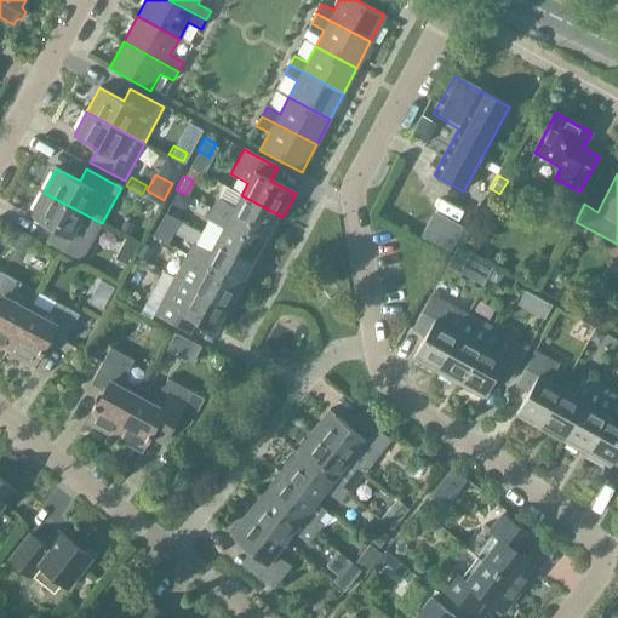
[(176,190),(170,201),(181,207),(187,195),(176,190)]
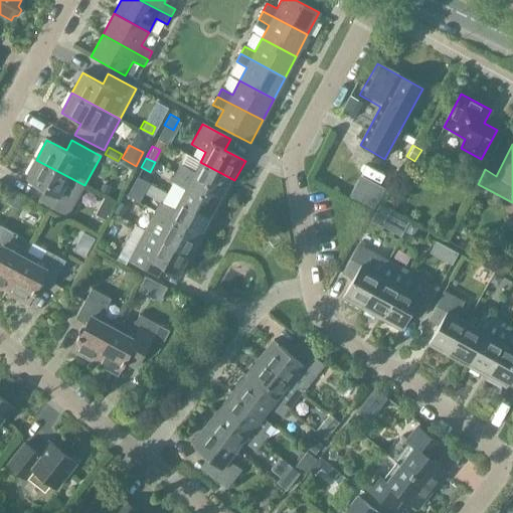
[(84,185),(36,160),(25,180),(45,190),(39,201),(67,216),(84,185)]
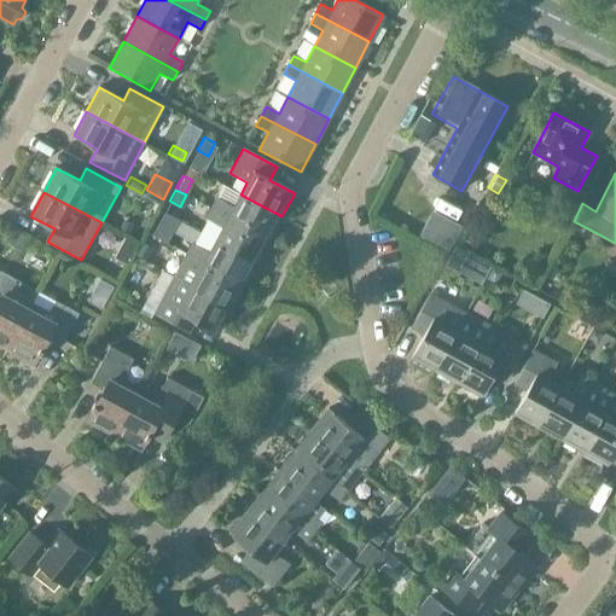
[(218,198),(210,209),(269,240),(282,216),(240,195),(233,207),(218,198)]
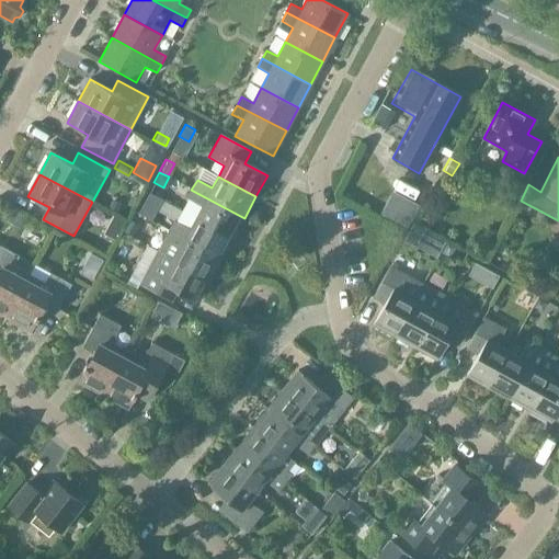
[(202,207),(195,218),(234,238),(244,218),(191,190),(186,198),(202,207)]
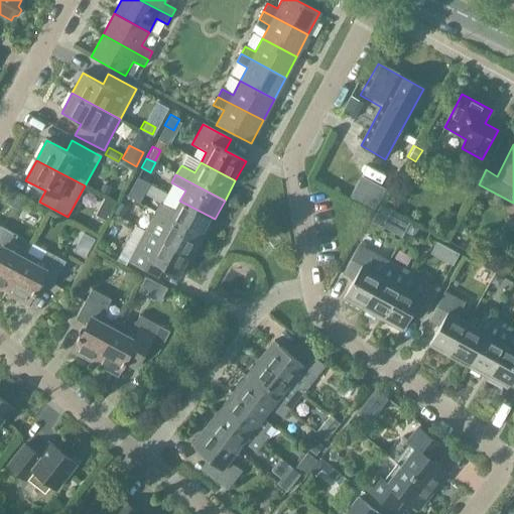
[(136,176),(126,195),(137,201),(146,182),(136,176)]
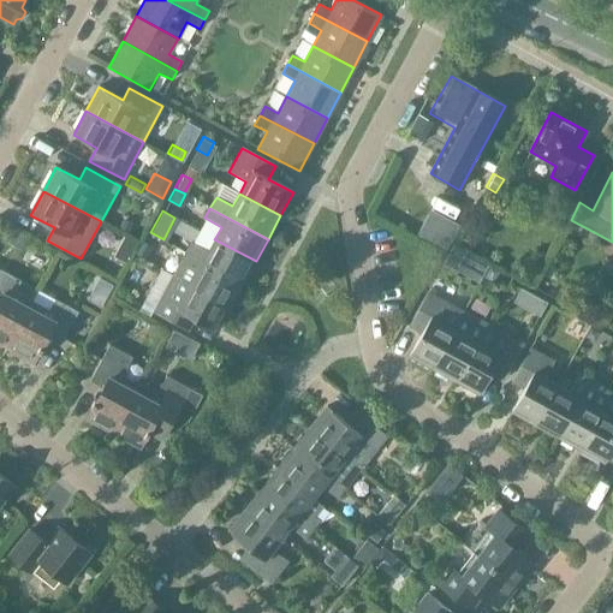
[(123,218),(118,226),(126,231),(131,222),(123,218)]
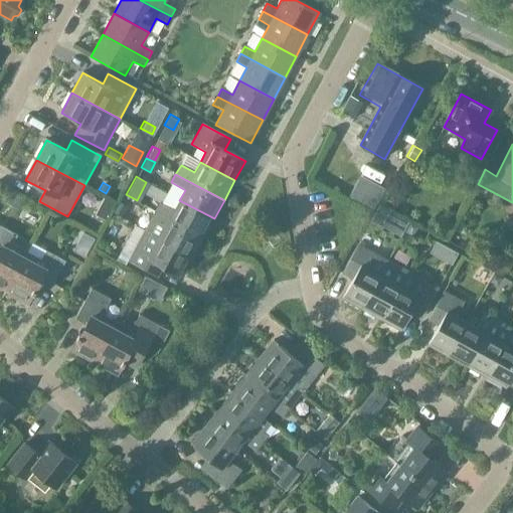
[(371,189),(363,202),(371,207),(379,194),(371,189)]
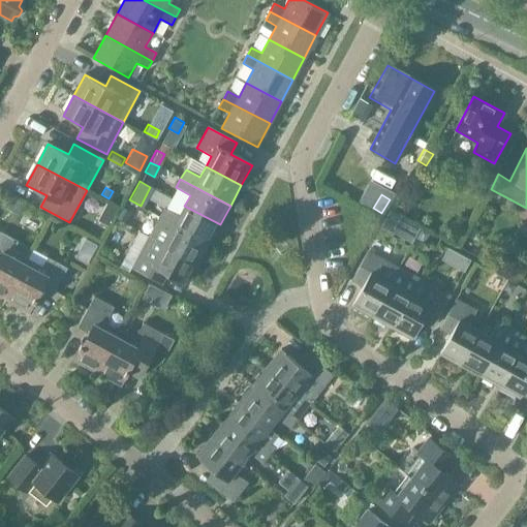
[(8,195),(3,206),(18,213),(23,203),(8,195)]
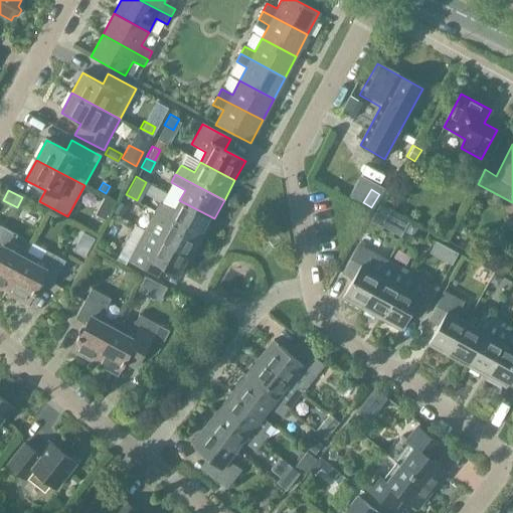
[(389,191),(382,203),(393,209),(399,197),(389,191)]
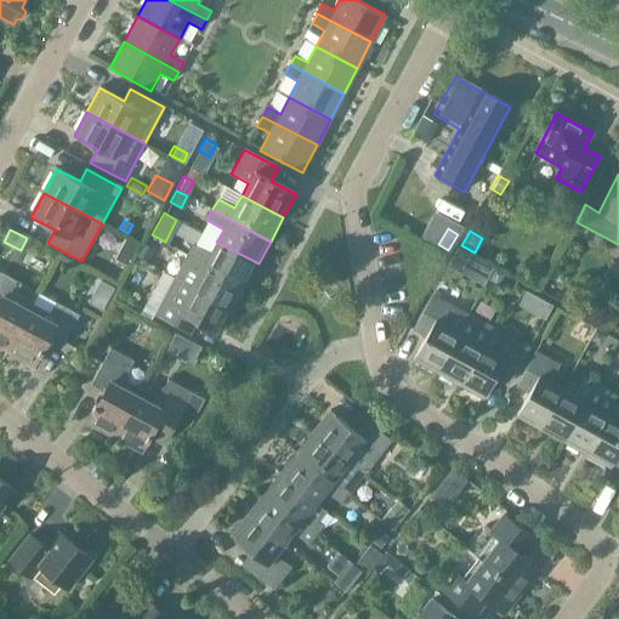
[(193,245),(187,256),(246,287),(259,263),(216,242),(210,255),(193,245)]
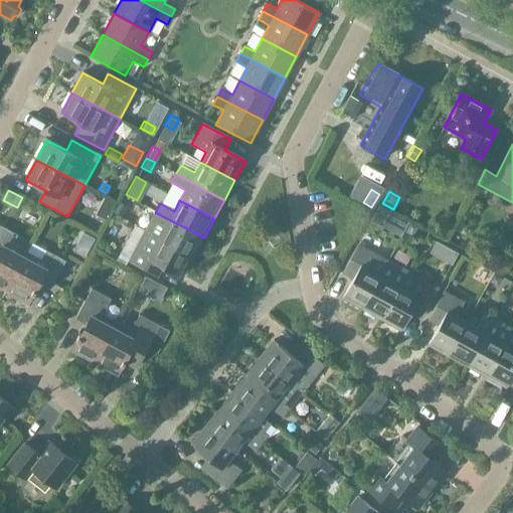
[(118,202),(113,212),(121,216),(126,207),(118,202)]
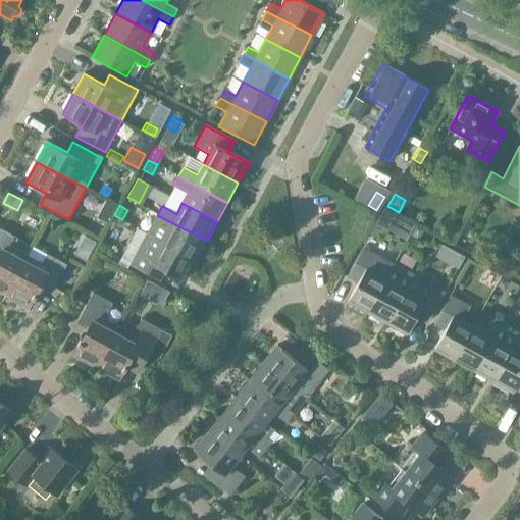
[(382,207),(375,220),(386,226),(394,213),(382,207)]
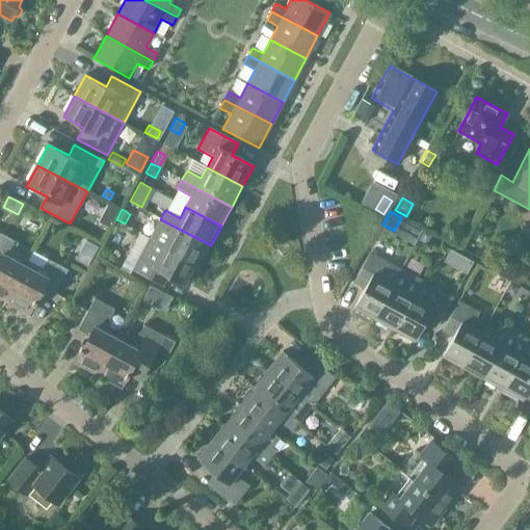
[(150,238),(151,239),(200,265),(211,245),(160,219),(150,238)]
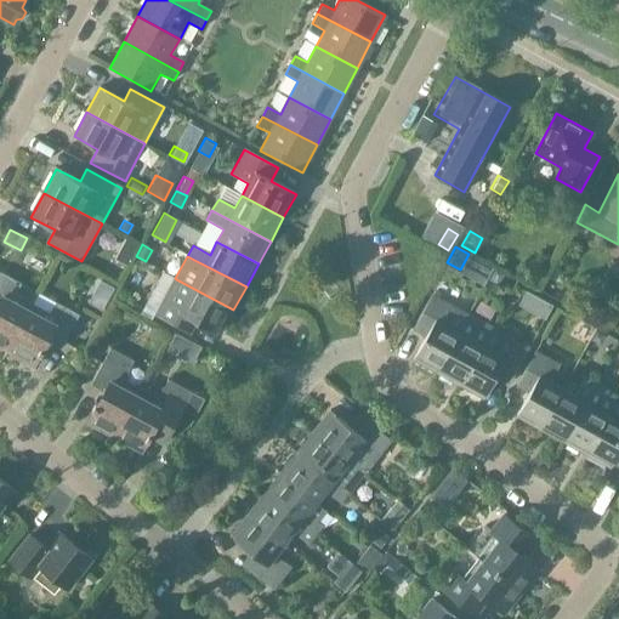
[(492,266),(487,276),(495,280),(500,271),(492,266)]
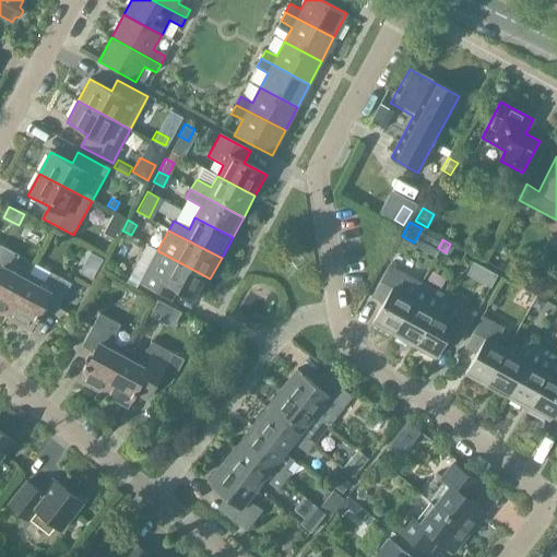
[(0,313),(7,318),(30,274),(14,267),(11,265),(16,256),(18,253),(0,244),(0,313)]
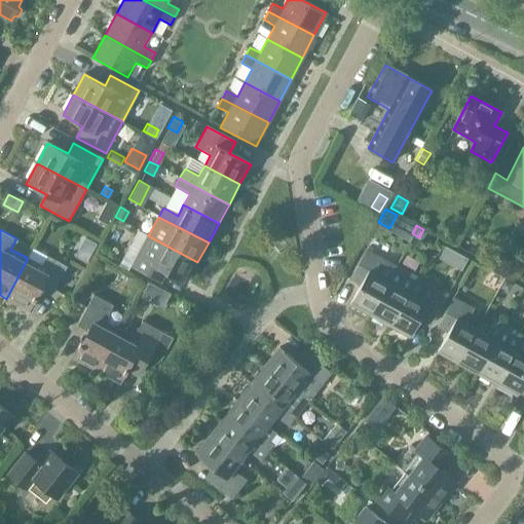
[(197,262),(149,236),(132,267),(160,283),(165,272),(187,284),(197,262)]
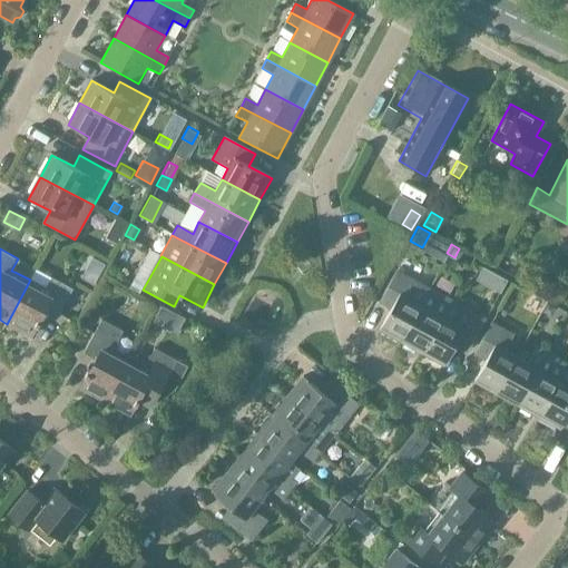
[(94,258),(88,268),(98,274),(104,264),(94,258)]
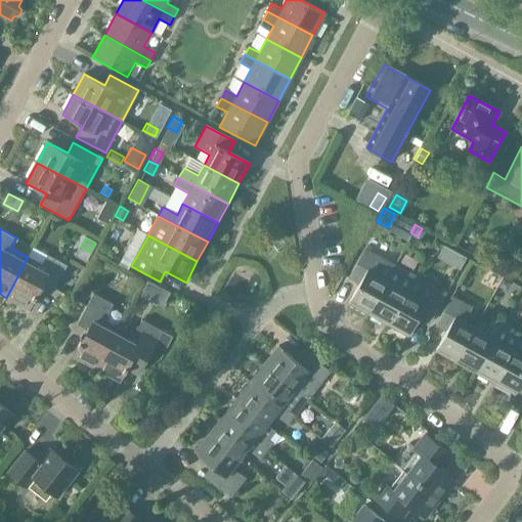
[(465,255),(442,243),(436,255),(459,267),(465,255)]
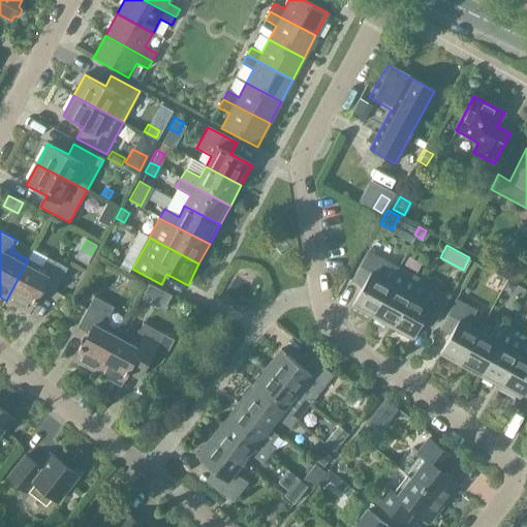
[(351,306),(372,318),(398,269),(367,251),(351,281),(362,286),(351,306)]
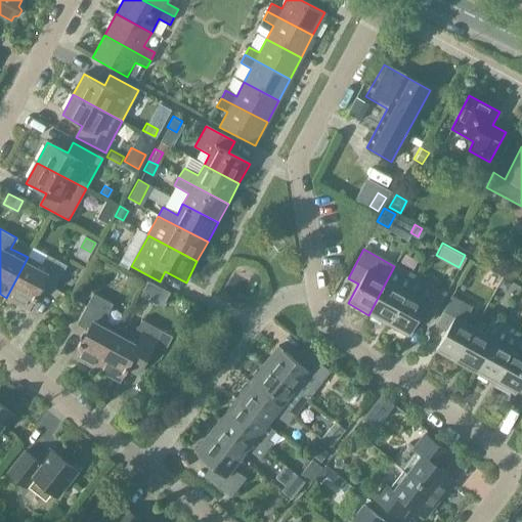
[(28,257),(6,298),(29,309),(43,284),(54,290),(67,267),(47,257),(42,265),(28,257)]
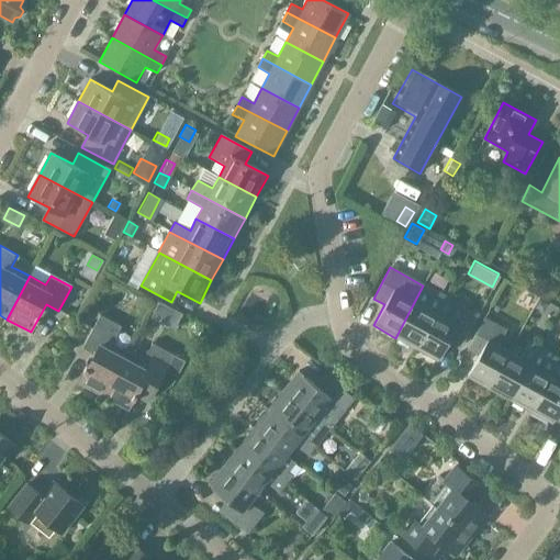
[(395,338),(416,349),(445,298),(423,286),(395,338)]
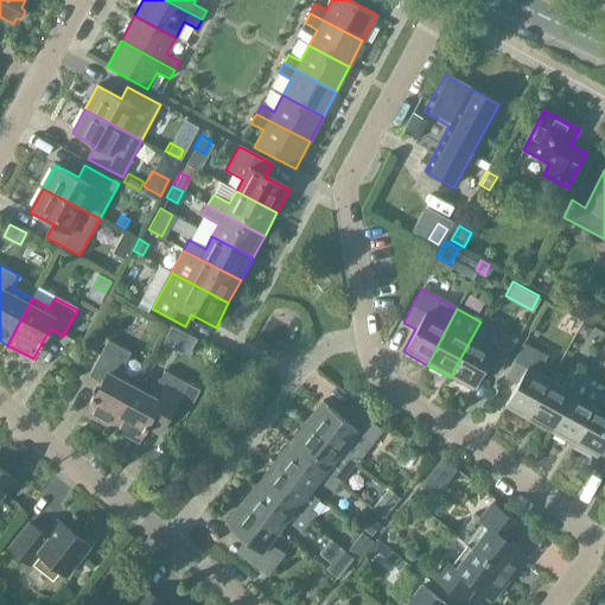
[(584,320),(578,330),(587,336),(593,325),(584,320)]
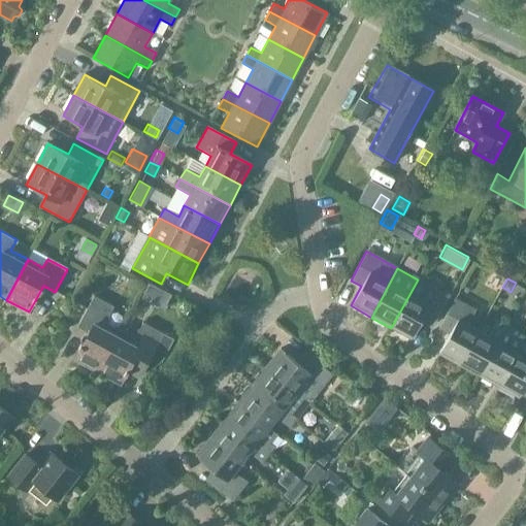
[(418,280),(391,328),(412,339),(423,319),(433,325),(449,296),(418,280)]
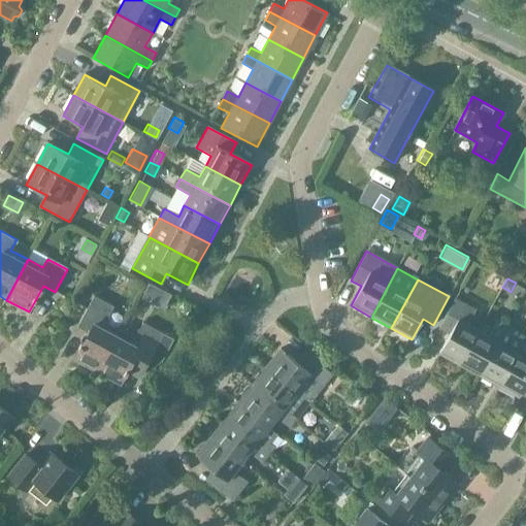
[(146,283),(141,292),(146,295),(153,293),(156,288),(146,283)]
